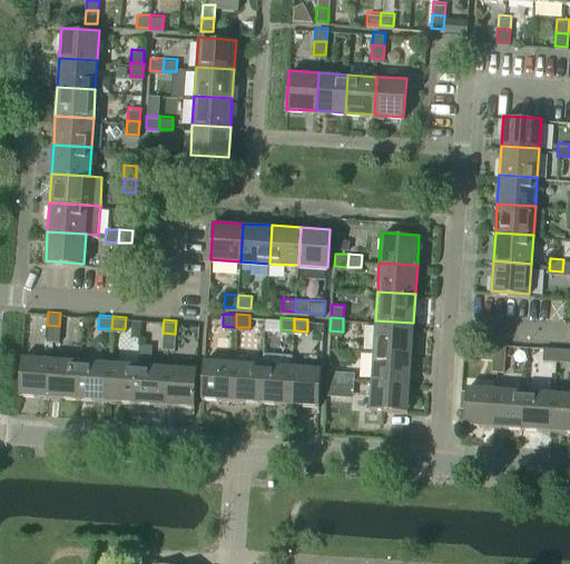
[(375,320),(373,349),(412,352),(413,323),(375,320)]
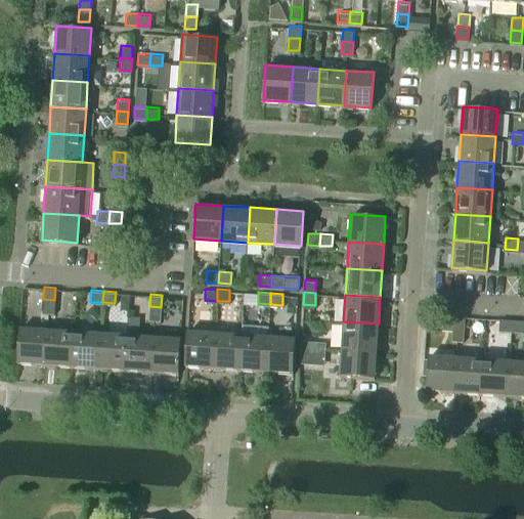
[(54,300),(43,299),(42,311),(54,312),(54,300)]
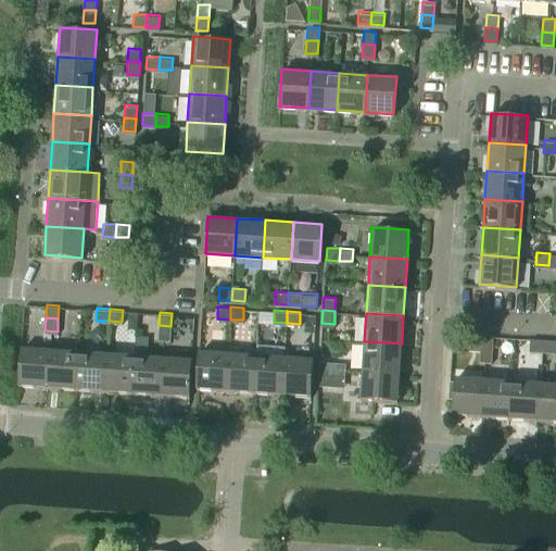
[(171,326),(159,325),(158,338),(169,339),(171,326)]
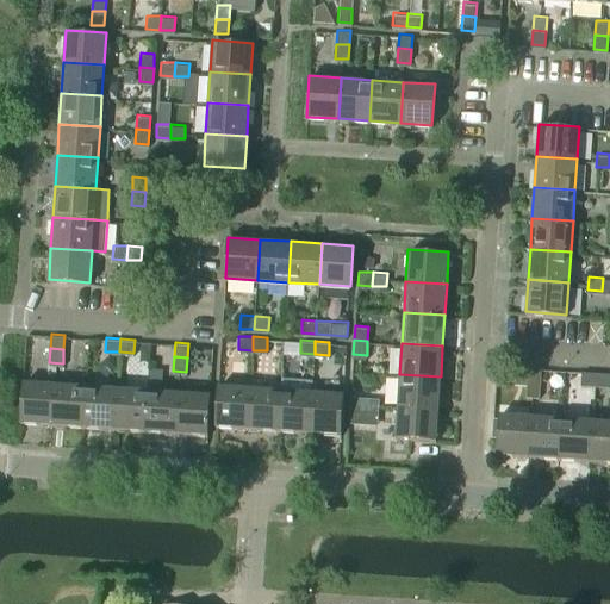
[(528,366),(527,380),(540,381),(541,367),(528,366)]
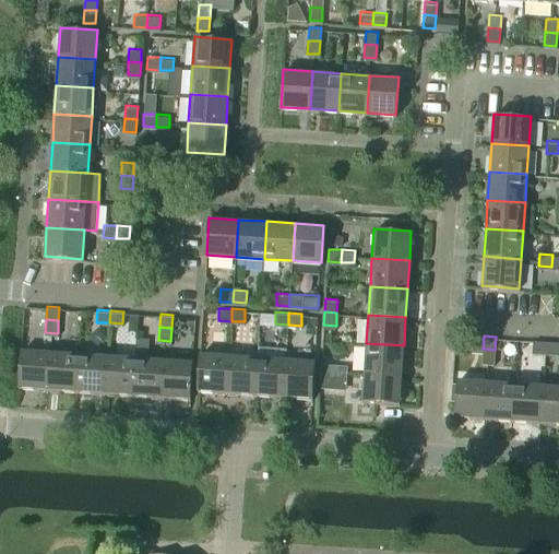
[(533,351),(546,352),(546,340),(533,339),(533,351)]
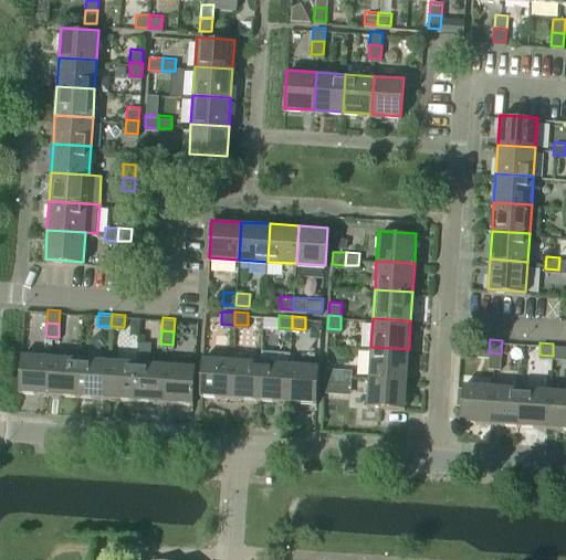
[(565,344),(553,344),(553,356),(565,357),(565,349),(565,344)]
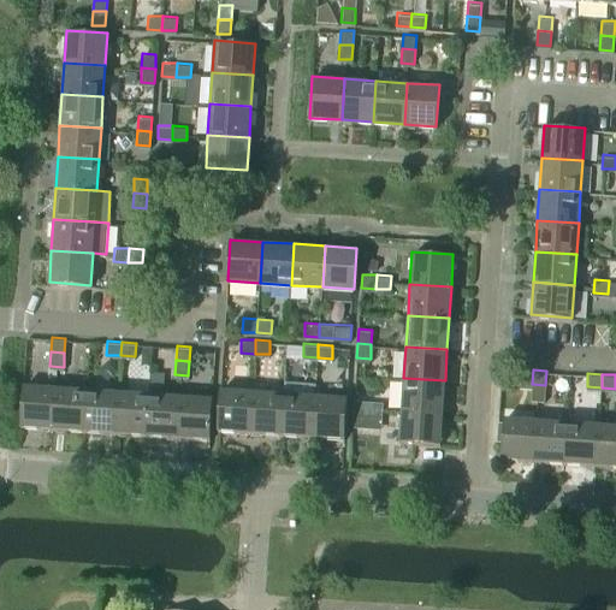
[(282,433),(312,434),(315,394),(315,380),(284,378),(284,391),(282,433)]
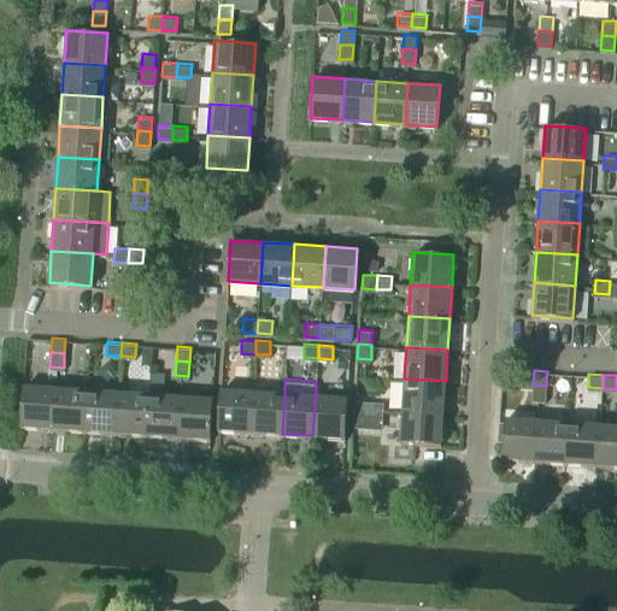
[(404,379),(403,409),(444,412),(446,381),(404,379)]
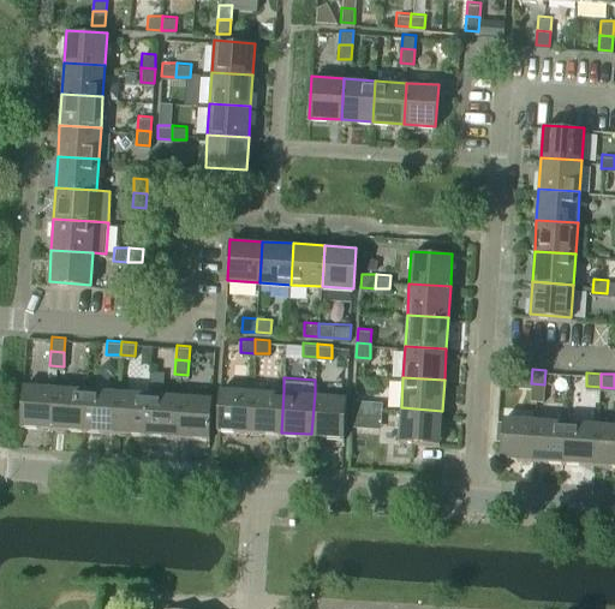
[(21,424),(53,427),(55,386),(23,383),(21,424)]
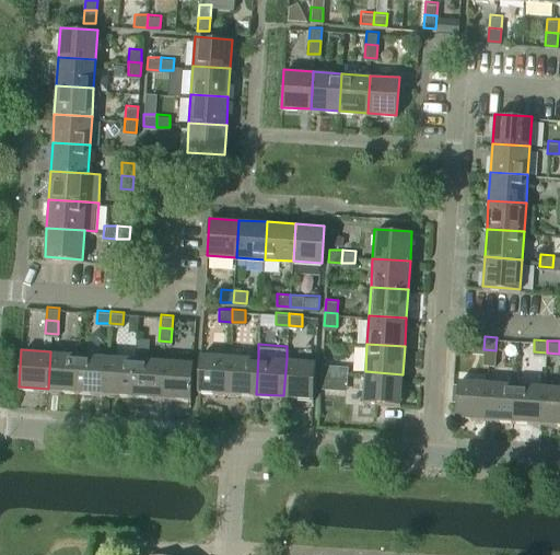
[(496,350),(483,349),(482,362),(494,363),(496,350)]
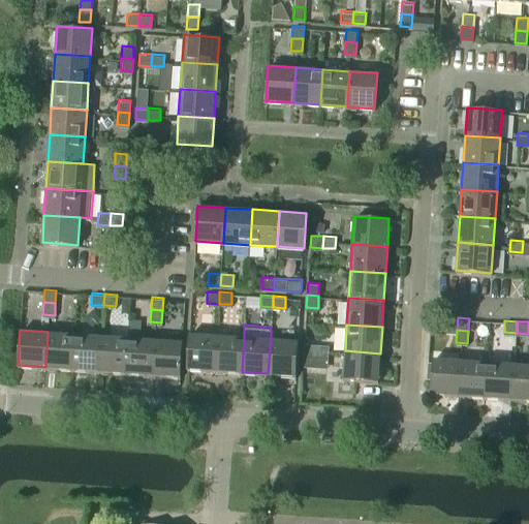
[(45,367),(72,369),(74,333),(48,332),(45,367)]
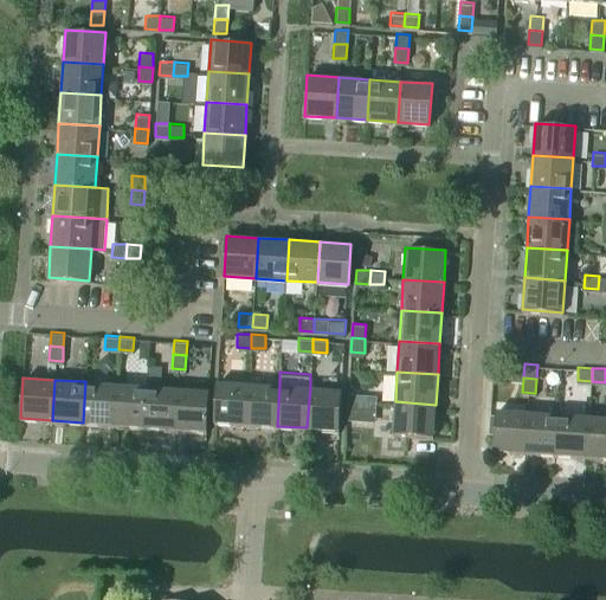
[(83,423),(114,424),(116,384),(85,381),(83,423)]
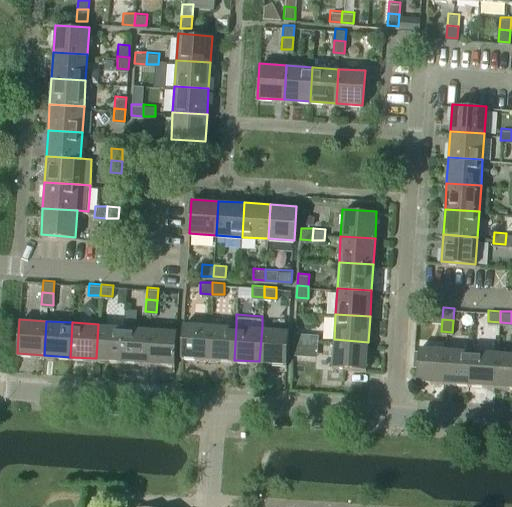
[(181,356),(208,358),(210,324),(183,322),(181,356)]
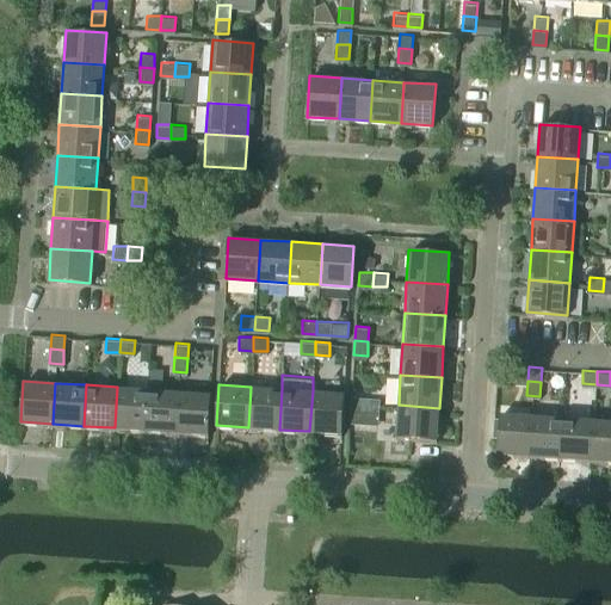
[(115,427),(146,430),(148,389),(117,387),(115,427)]
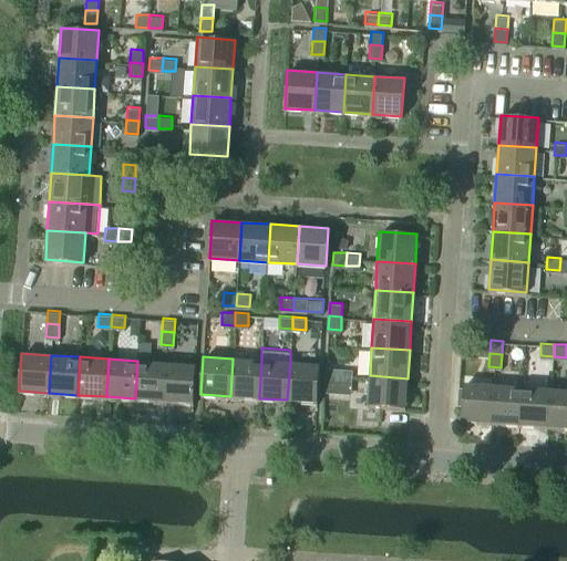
[(230,396),(259,398),(261,360),(233,359),(230,396)]
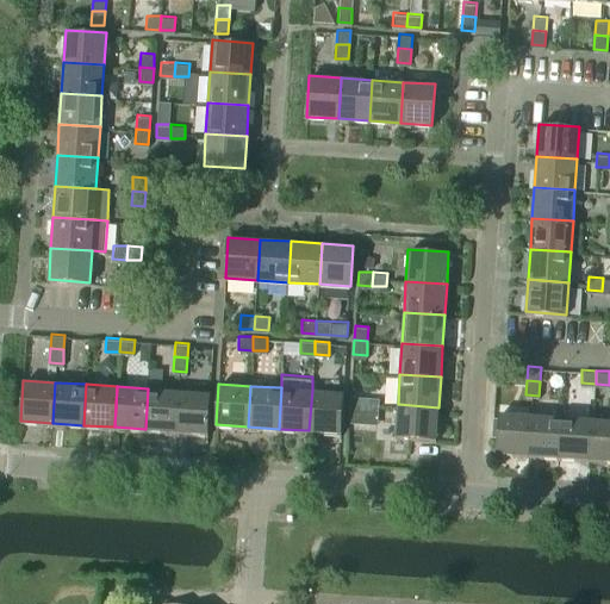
[(145,429),(176,431),(179,391),(148,388),(145,429)]
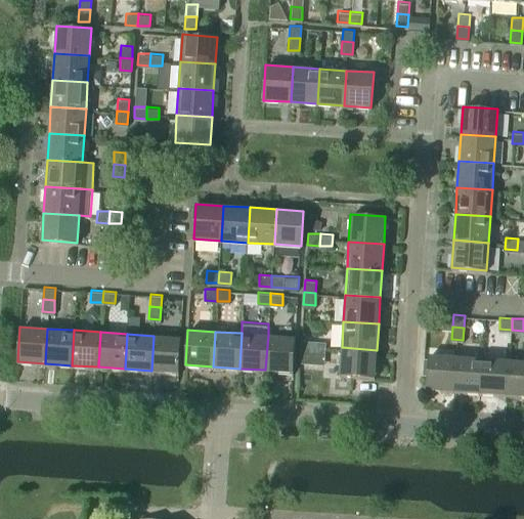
[(268,335),(265,370),(293,372),(296,336),(268,335)]
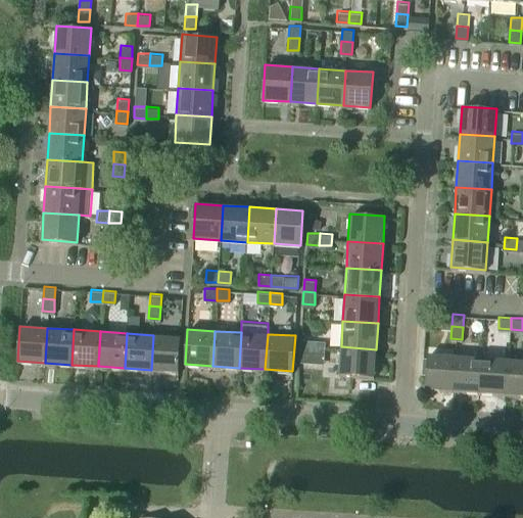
[(153,335),(151,370),(178,372),(181,337),(153,335)]
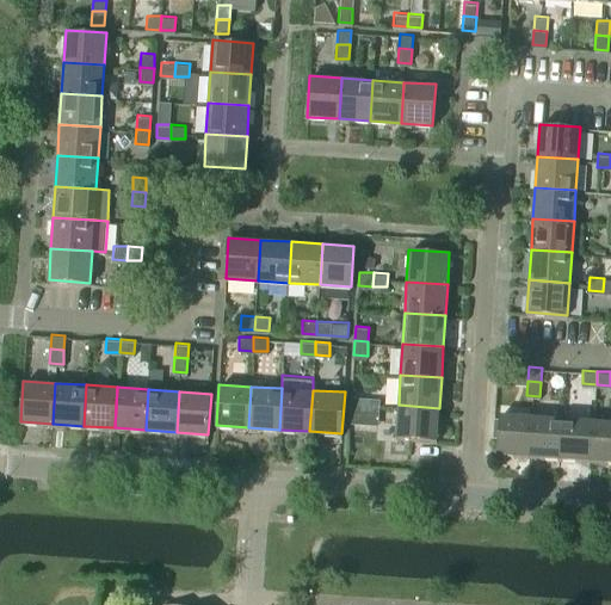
[(350,408),(364,409),(365,396),(351,395),(350,408)]
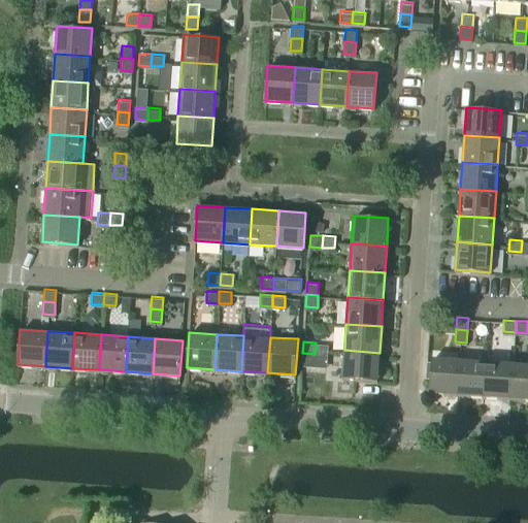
[(316,342),(315,354),(327,355),(328,344),(316,342)]
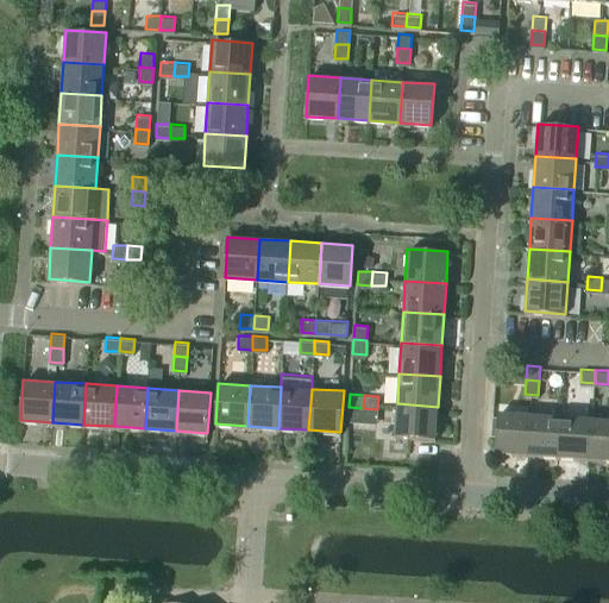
[(438,407),(397,403),(395,435),(435,439),(438,407)]
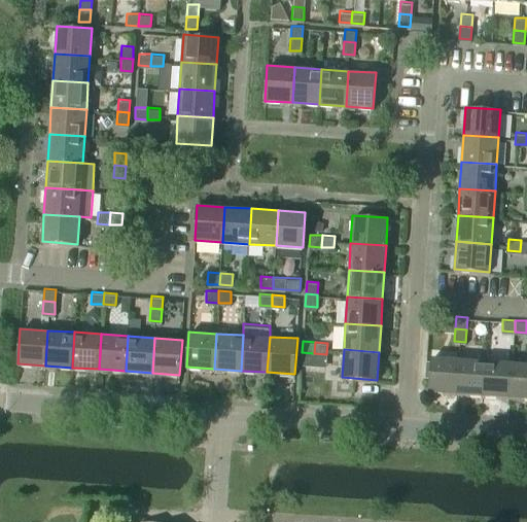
[(429,391),(456,393),(459,357),(431,356),(429,391)]
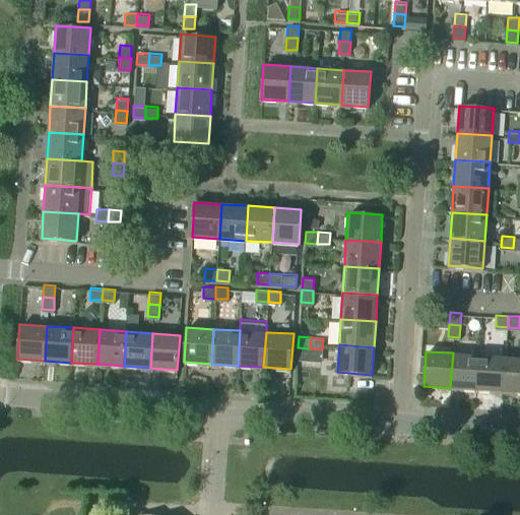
[(450,388),(476,389),(479,355),(453,352),(450,388)]
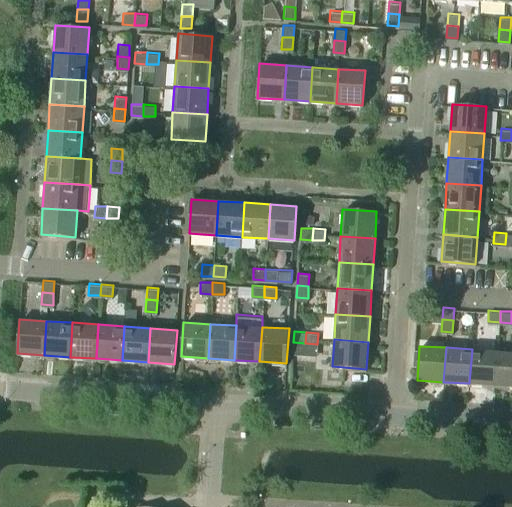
[(469,383),(495,385),(498,351),(472,349),(469,383)]
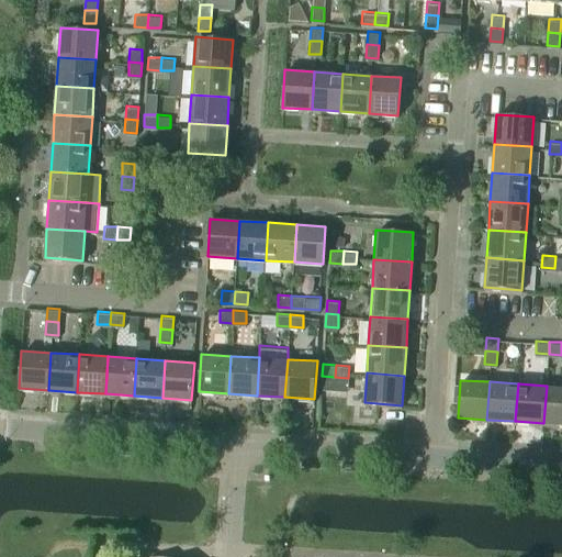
[(543,423),(561,424),(561,386),(547,386),(543,423)]
